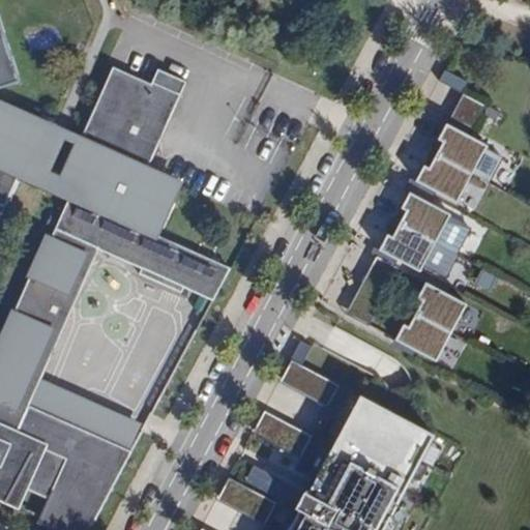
[(0,469),(18,477),(12,486),(25,492),(46,500),(34,526),(42,529),(89,529),(130,453),(78,430),(76,435),(47,421),(40,433),(20,423),(97,249),(140,268),(138,274),(180,293),(183,288),(211,300),(229,268),(154,235),(177,183),(145,169),(179,92),(151,82),(151,84),(108,64),(77,139),(74,137),(57,175),(25,162),(39,130),(0,113),(0,469)]
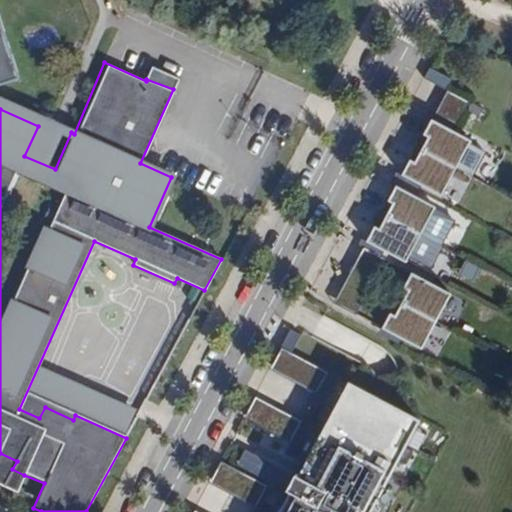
[(441,109),(464,116),(470,99),(447,92),(441,109)]
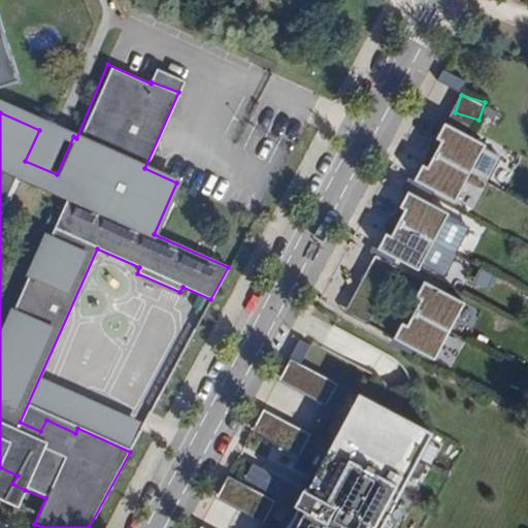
[(485,144),(444,123),(435,138),(440,140),(427,167),(422,164),(413,179),(455,201),(485,144)]
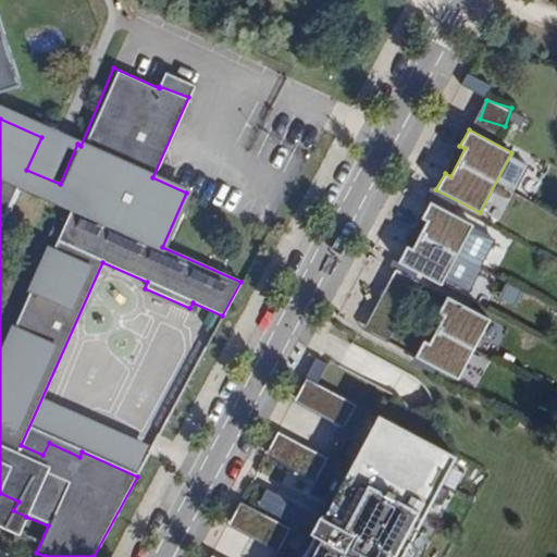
[(441,286),(473,224),(429,201),(421,219),(425,221),(411,249),(406,246),(397,262),(441,286)]
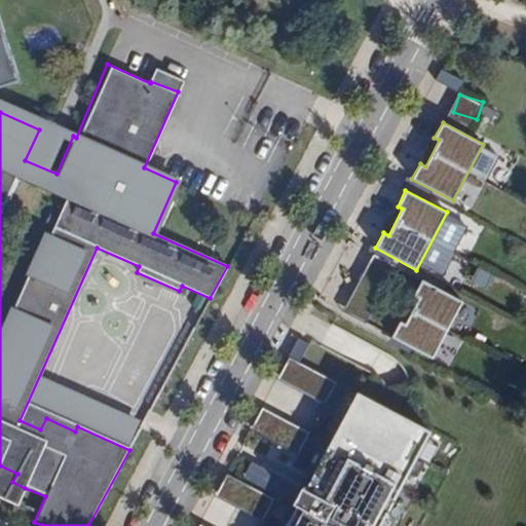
[(454,253),(448,267),(467,275),(473,261),(454,253)]
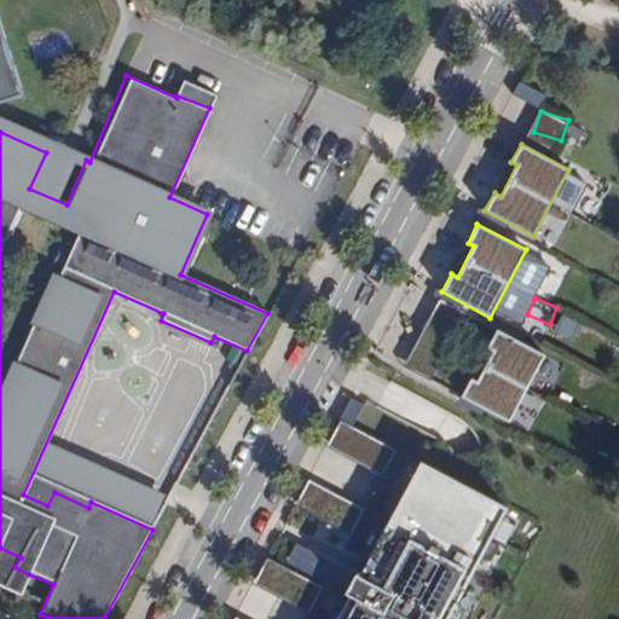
[(438,299),(409,366),(435,379),(464,310),(438,299)]
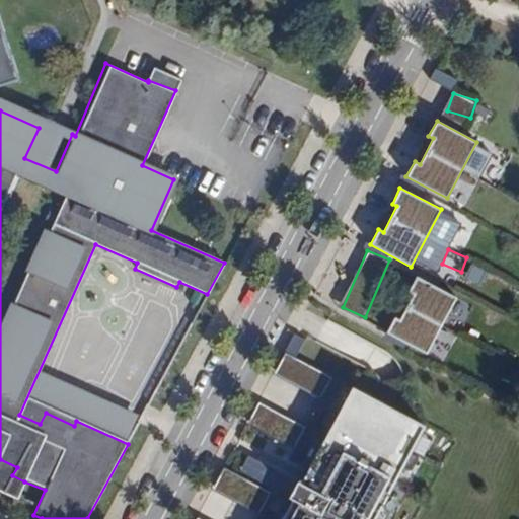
[(456,297),(417,276),(408,292),(413,294),(399,319),(394,317),(386,332),(427,354),(456,297)]
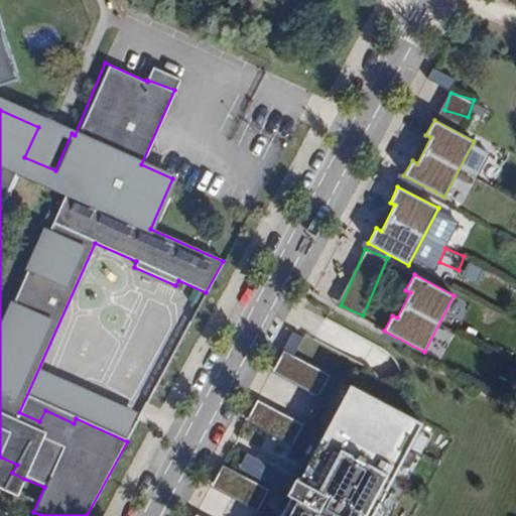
[(274,373),(319,395),(331,374),(284,352),(274,373)]
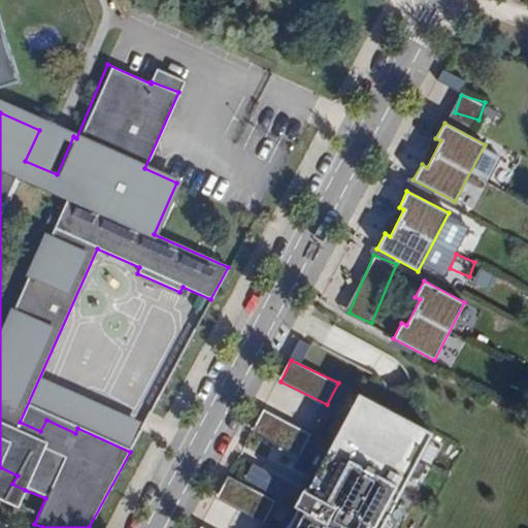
[(296,507),(285,527),(381,527),(431,433),(358,394),(305,492),(301,490),(293,505),(296,507)]
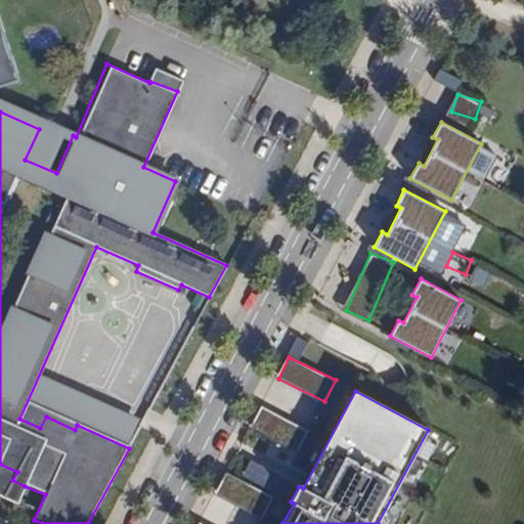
[(263,409),(253,429),(297,449),(306,430),(263,409)]
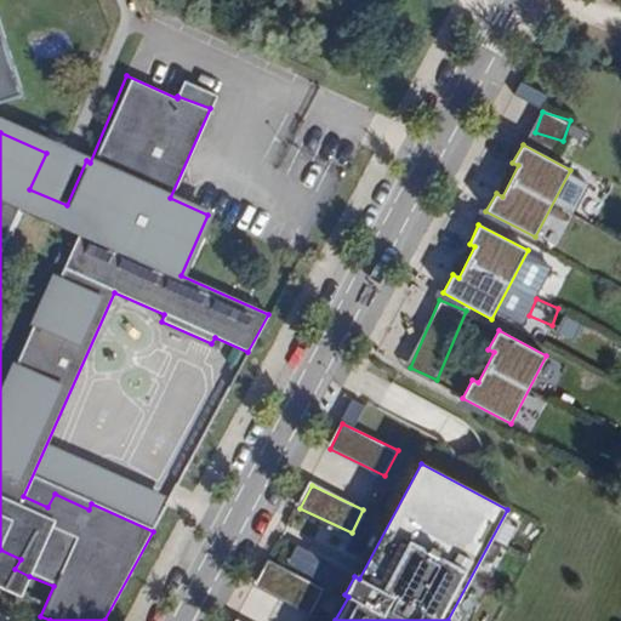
[(298,547),(290,565),(317,577),(325,559),(298,547)]
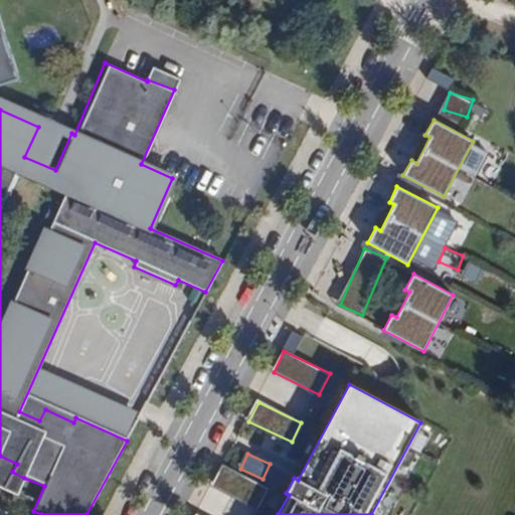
[(0,492),(15,499),(24,478),(12,472),(17,464),(0,456),(0,492)]
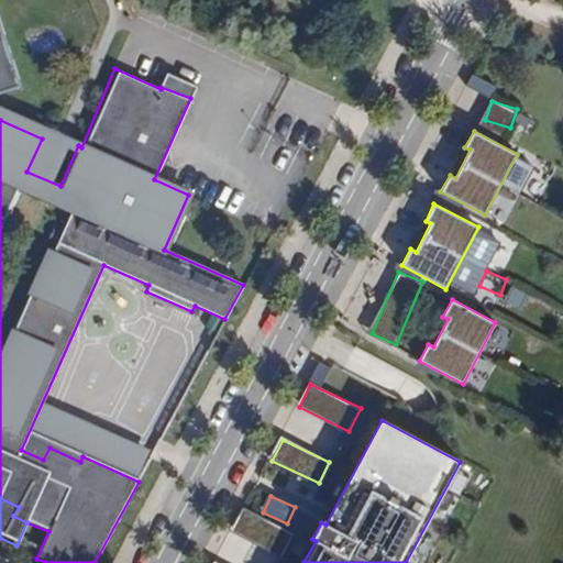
[(243,507),(232,531),(283,555),(294,532),(243,507)]
